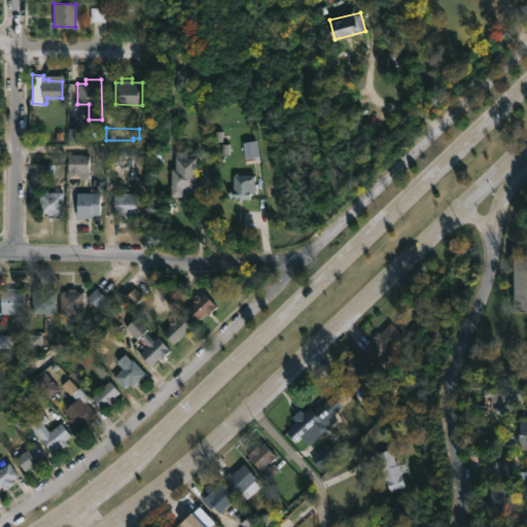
[(252,139),(253,145),(256,145),(261,172),(255,173),(253,160),(245,161),(242,141),(252,139)]
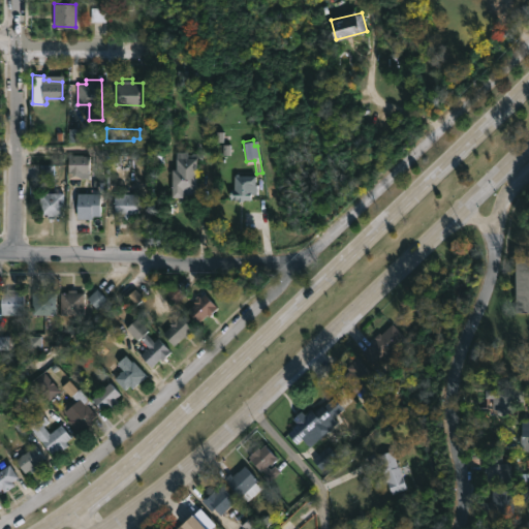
[(188,153),(203,152),(203,159),(197,159),(197,184),(200,184),(200,198),(186,198),(186,193),(185,193),(185,196),(173,196),(173,168),(177,168),(176,151),(188,151),(188,153)]
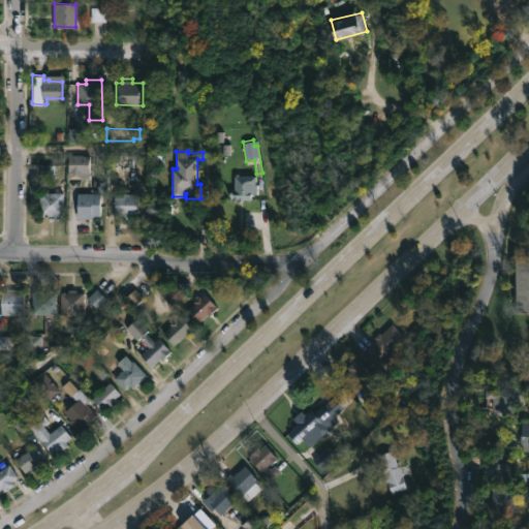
[(89,155),(88,172),(67,172),(68,154),(89,155)]
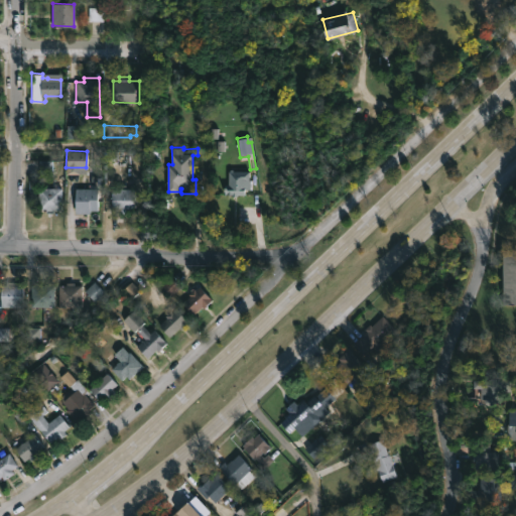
[(40,174),(54,174),(54,162),(40,162),(40,174)]
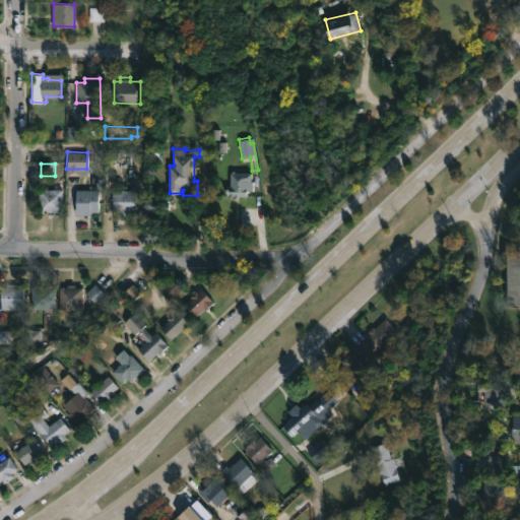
[(234,170),(234,172),(252,172),(253,191),(249,191),(249,196),(238,196),(238,198),(235,198),(235,196),(225,196),(225,186),(230,186),(230,172),(232,172),(232,170),(234,170)]
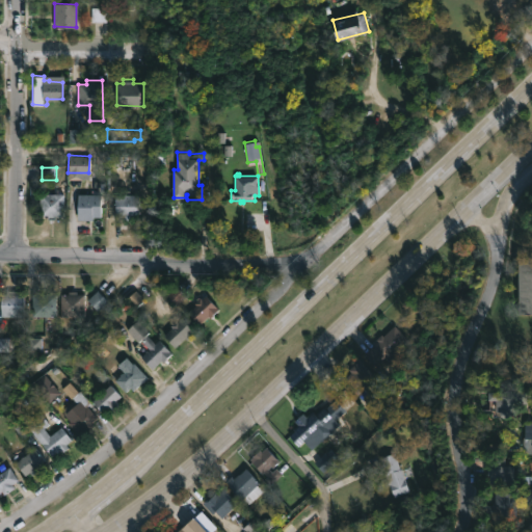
[(126,188),(126,194),(138,194),(138,214),(131,214),(131,220),(123,220),(123,216),(115,217),(115,193),(121,193),(121,188),(126,188)]
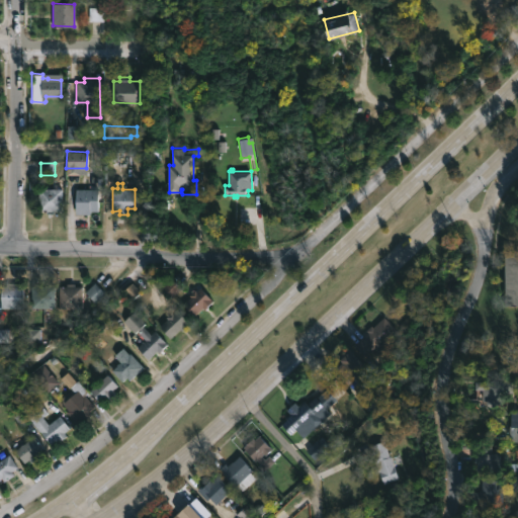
[(62,189),(61,210),(54,210),(54,213),(47,213),(47,209),(38,208),(39,188),(62,189)]
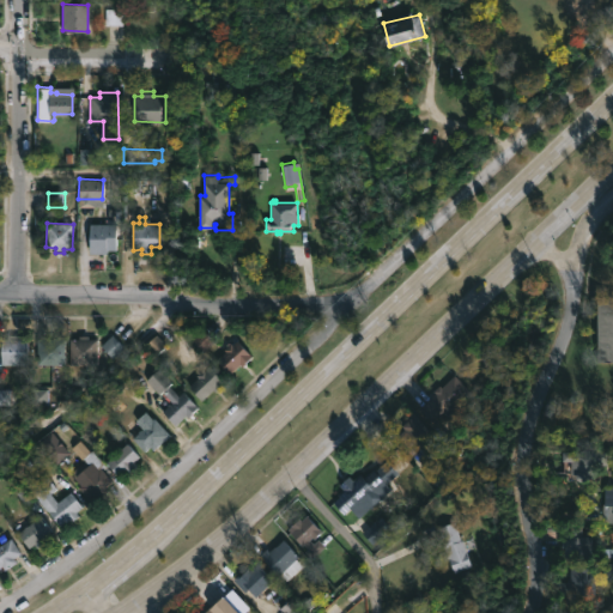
[(105,253),(90,253),(90,223),(117,223),(117,249),(108,249),(108,253),(105,253)]
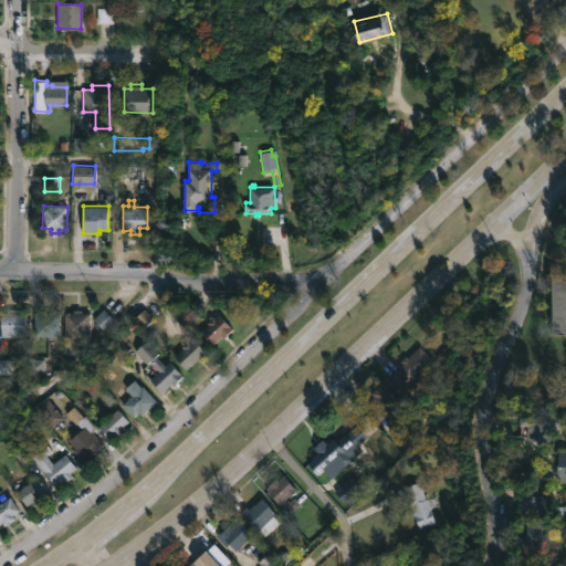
[(565,334),(552,334),(552,273),(565,273),(565,334)]
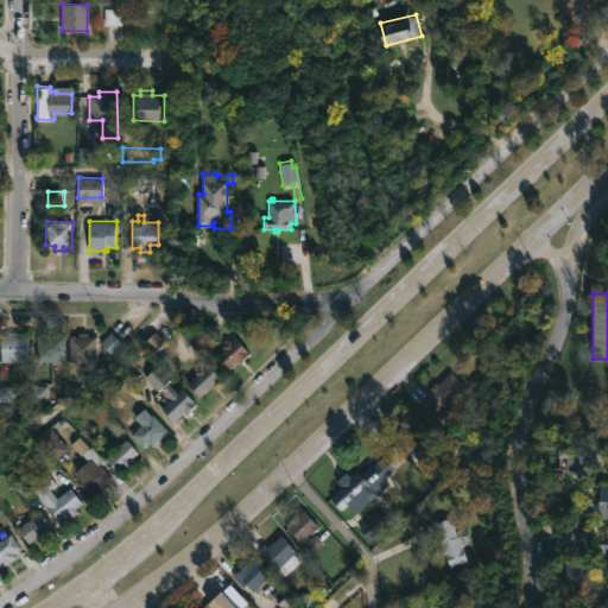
[(29,335),(29,362),(1,361),(1,335),(8,335),(8,331),(19,331),(19,335),(29,335)]
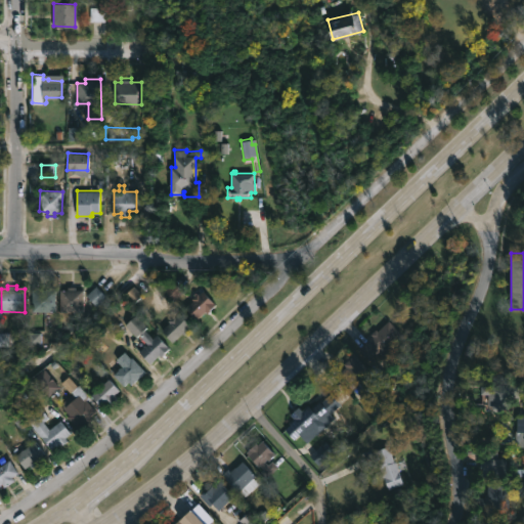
[(47,288),(47,291),(59,291),(58,313),(33,312),(34,290),(41,291),(41,287),(47,288)]
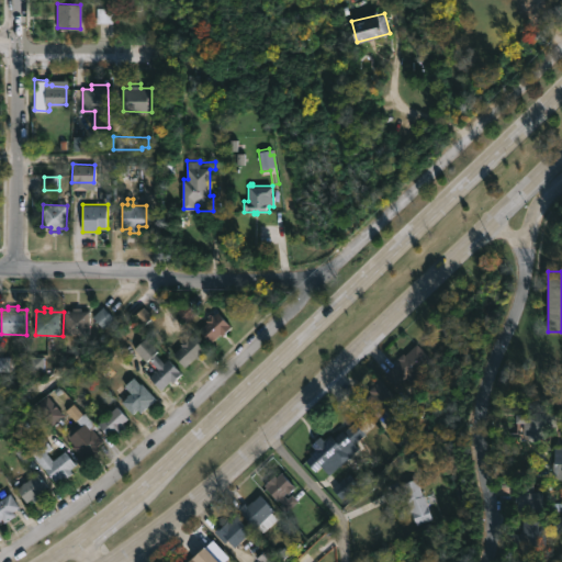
[(82,307),(82,310),(90,310),(89,334),(64,334),(64,311),(72,311),(72,307),(82,307)]
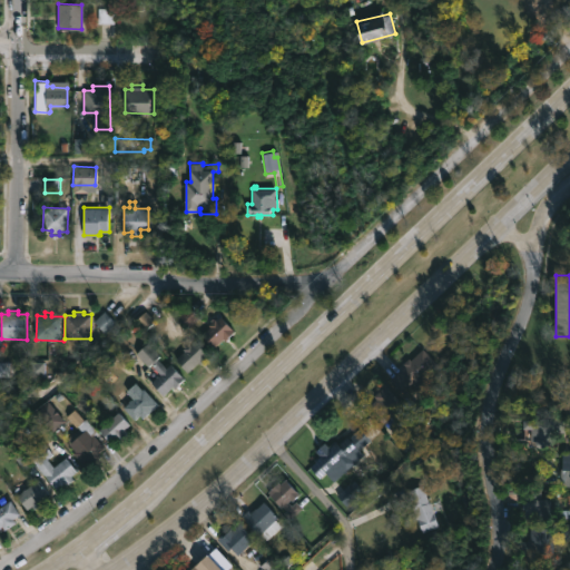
[(107,335),(117,325),(107,314),(96,323),(107,335)]
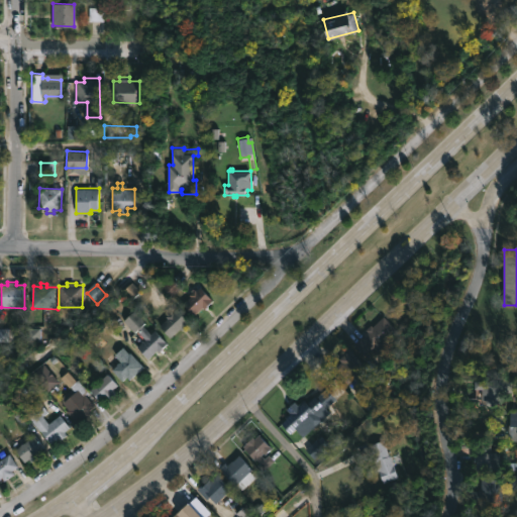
[(200,287),(212,300),(194,318),(182,304),(190,296),(188,294),(194,288),(197,290),(200,287)]
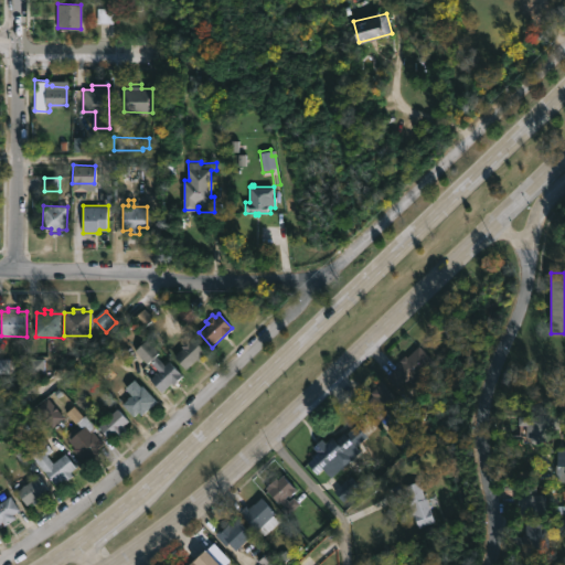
[(193,338),(206,353),(198,361),(196,359),(184,369),(173,355),(183,348),(181,345),(193,338)]
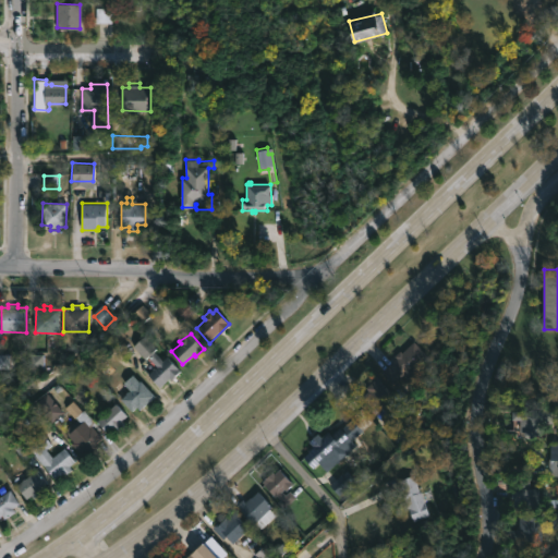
[(154,351),(162,360),(167,355),(180,370),(160,387),(148,374),(157,365),(147,356),(145,358),(133,346),(144,335),(157,348),(154,351)]
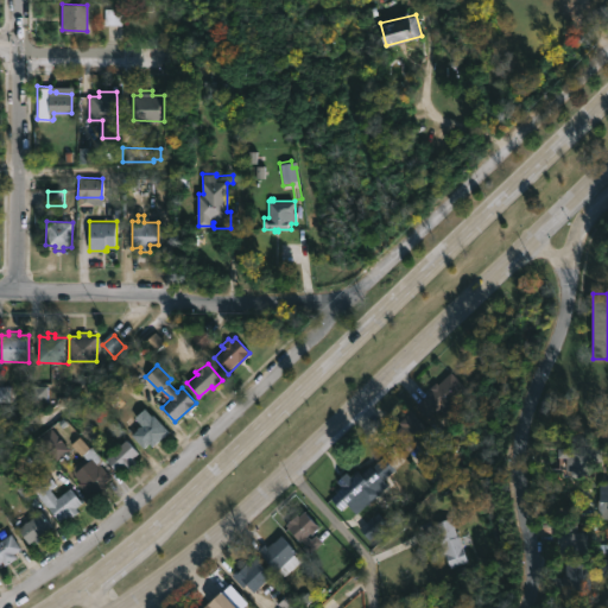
[(451,372),(467,387),(450,404),(455,409),(447,417),(438,409),(435,413),(420,399),(436,381),(439,384),(451,372)]
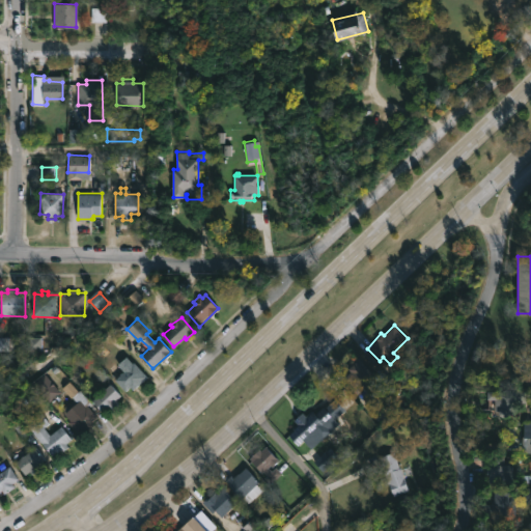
[(127,356),(147,376),(133,390),(130,387),(126,391),(114,379),(123,370),(117,364),(127,356)]
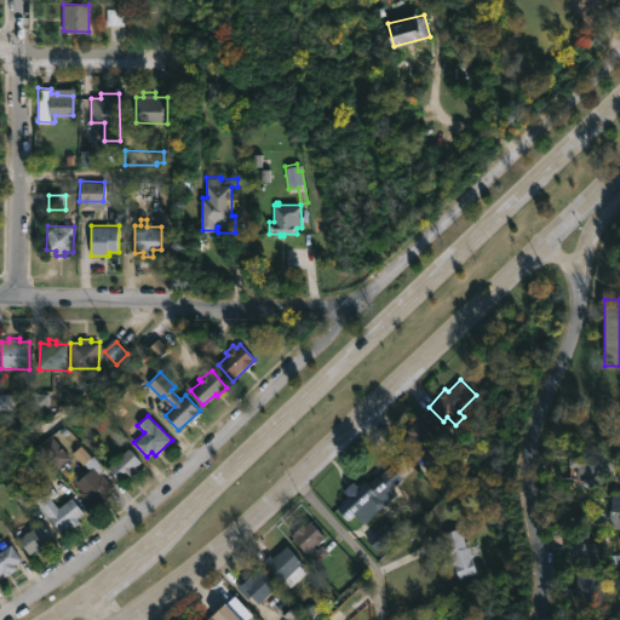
[(447,455),(435,466),(430,460),(424,465),(419,459),(417,461),(400,442),(409,434),(407,430),(419,418),(451,452),(447,455)]
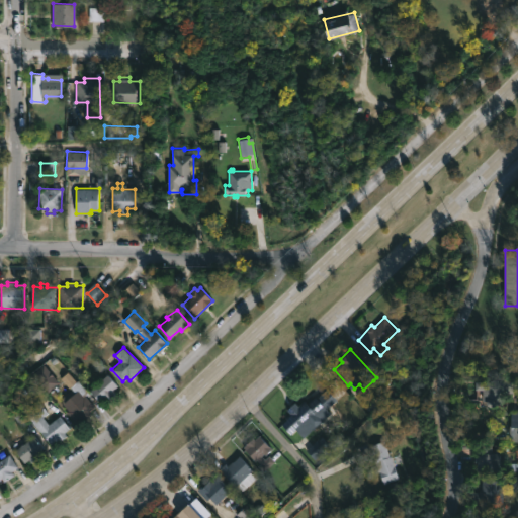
[(59,382),(48,392),(32,374),(42,364),(59,382)]
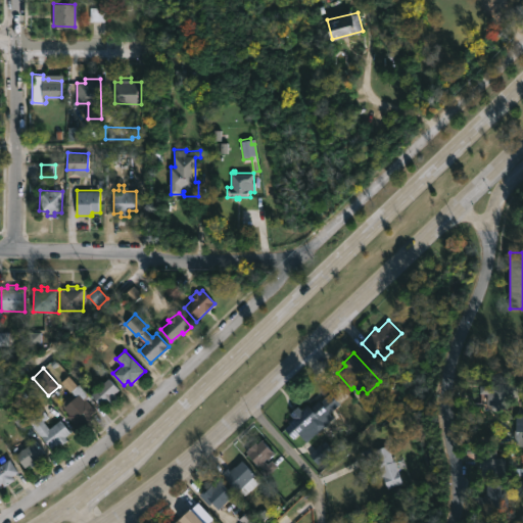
[(67,375),(77,385),(79,383),(88,393),(89,396),(86,398),(96,411),(91,416),(93,419),(84,427),(81,423),(77,427),(66,415),(68,414),(63,408),(76,396),(60,381),(67,375)]
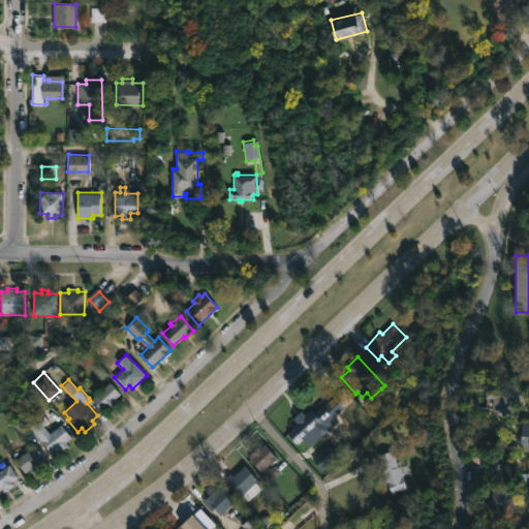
[(118,403),(110,409),(106,405),(100,410),(90,399),(110,382),(121,394),(115,399),(118,403)]
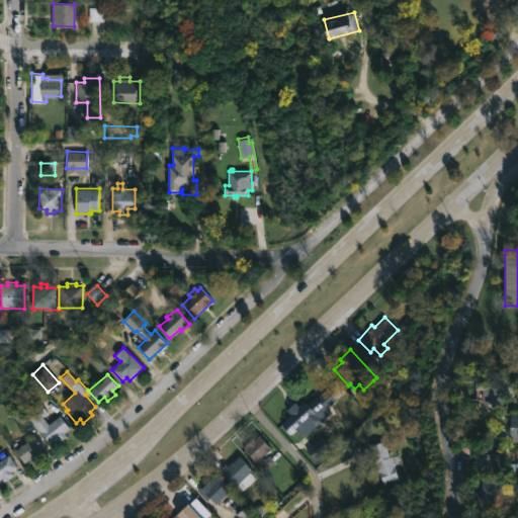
[(502,383),(501,398),(496,398),(496,407),(478,406),(478,402),(471,401),(471,381),(502,383)]
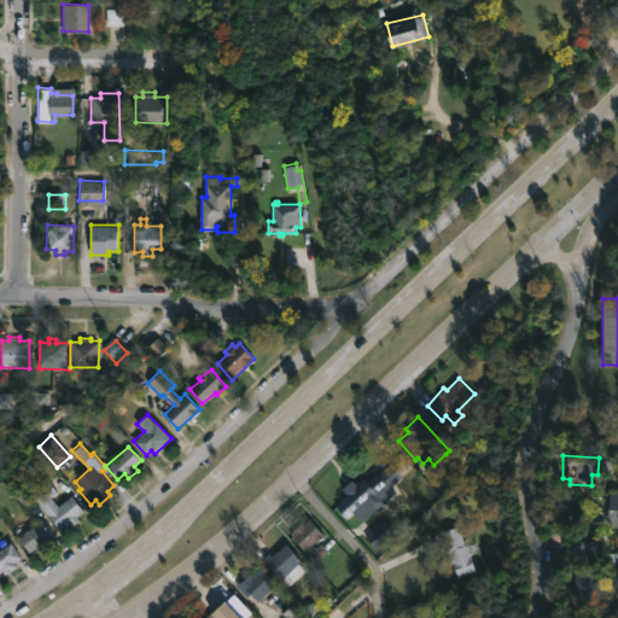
[(391,462),(402,476),(380,495),(385,501),(363,522),(355,513),(348,519),(334,505),(347,493),(343,489),(353,481),(356,485),(363,478),(366,482),(377,472),(378,474),(391,462)]
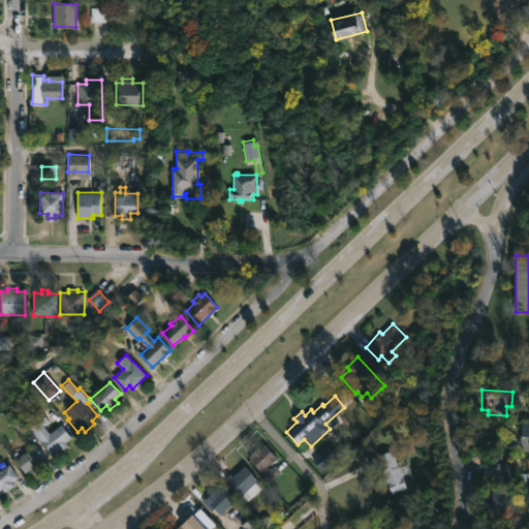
[(43,425),(49,433),(61,424),(71,437),(65,441),(68,444),(63,449),(60,445),(50,453),(26,422),(40,411),(48,421),(43,425)]
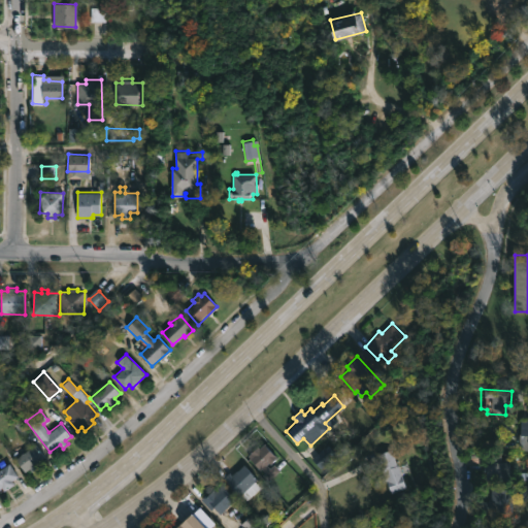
[(36,469),(32,472),(30,470),(26,473),(15,460),(35,444),(45,458),(40,462),(42,464),(36,469)]
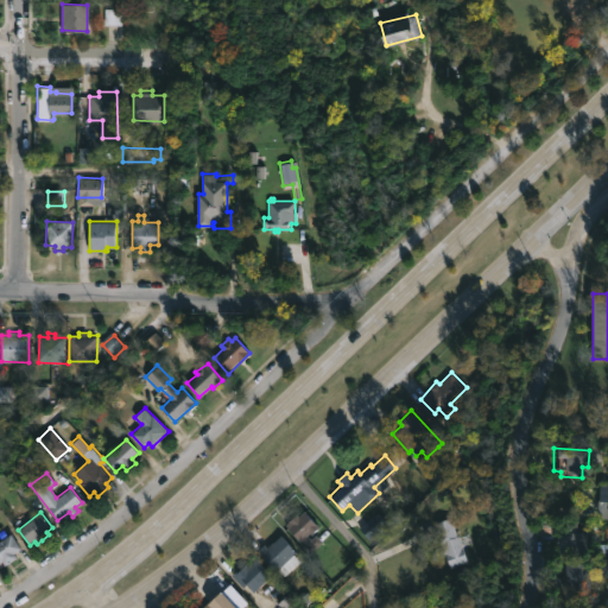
[(296,514),(301,518),(303,515),(320,530),(314,536),(311,534),(308,538),(311,540),(316,537),(323,543),(310,555),(303,548),(305,544),(287,527),(290,523),(289,523),(296,514)]
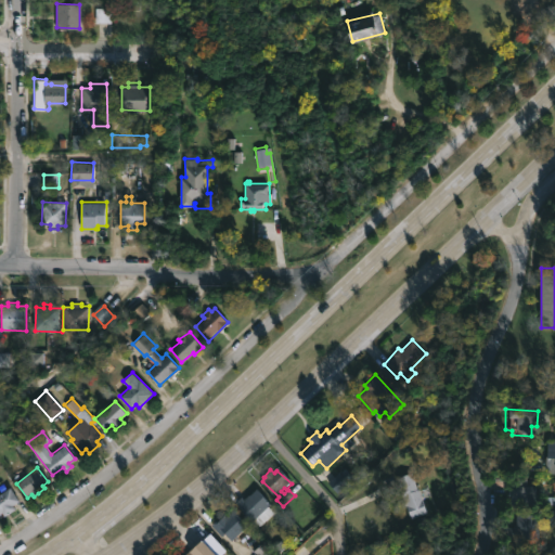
[(416,485),(417,489),(421,488),(423,493),(421,494),(427,513),(412,518),(397,478),(412,473),(416,485)]
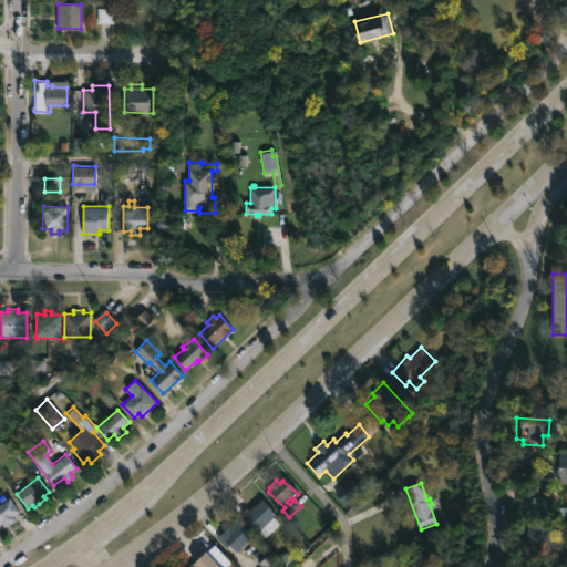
[(538,487),(538,496),(547,496),(547,515),(523,515),(523,506),(521,506),(521,496),(524,496),(524,486),(538,487)]
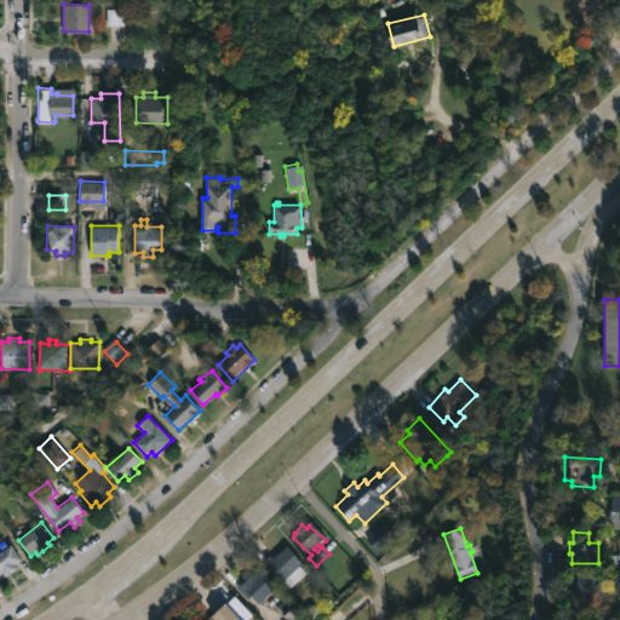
[(0,551),(12,544),(22,560),(16,563),(18,567),(5,575),(3,572),(0,573),(0,551)]
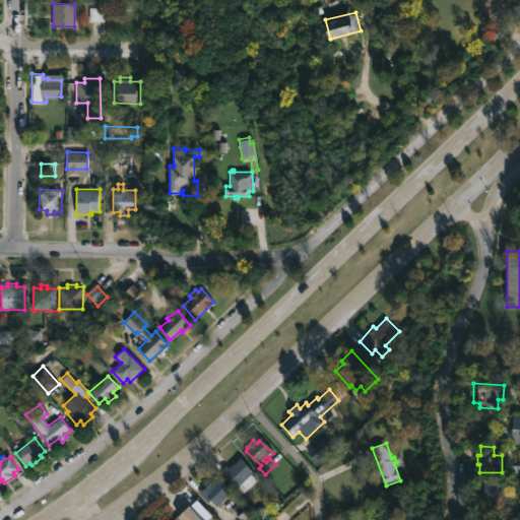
[(242,459),(254,472),(252,474),(257,479),(242,494),(220,471),(228,464),(230,466),(241,458),(242,459)]
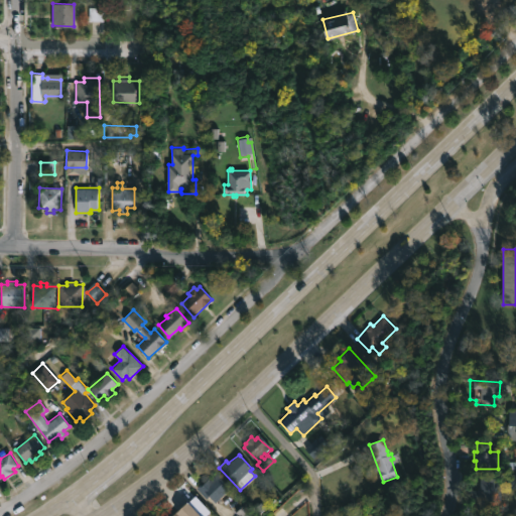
[(217,475),(230,489),(217,501),(213,496),(209,499),(197,488),(209,479),(211,481),(217,475)]
